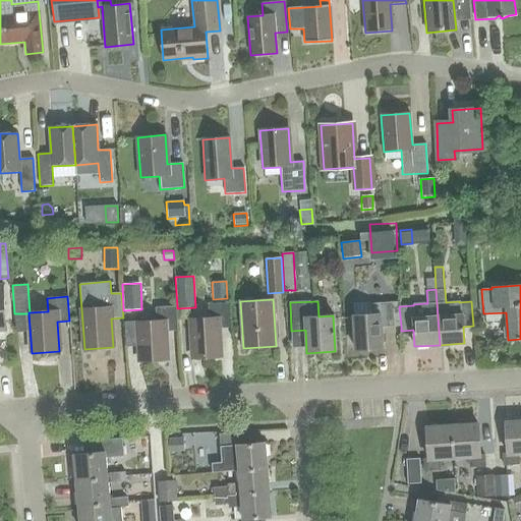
[(393,327),(392,306),(392,302),(369,304),(370,314),(353,315),(355,350),(382,348),(381,328),(393,327)]
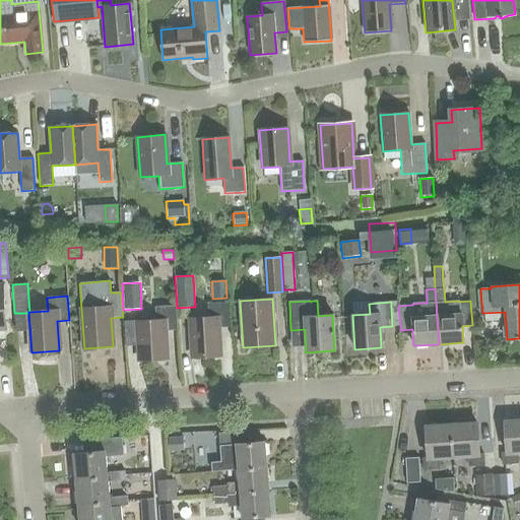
[(398,302),(391,302),(391,306),(392,326),(400,325),(398,306),(398,302)]
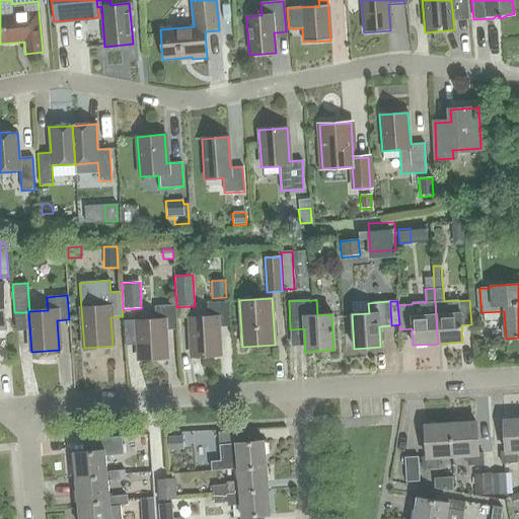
[(218,327),(230,326),(229,302),(208,303),(209,316),(190,317),(192,358),(220,356),(218,327)]
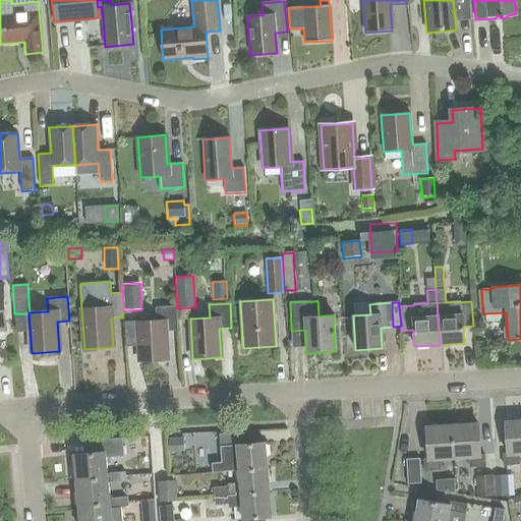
[(178,331),(177,308),(177,306),(156,307),(156,321),(137,322),(139,362),(167,360),(166,332),(178,331)]
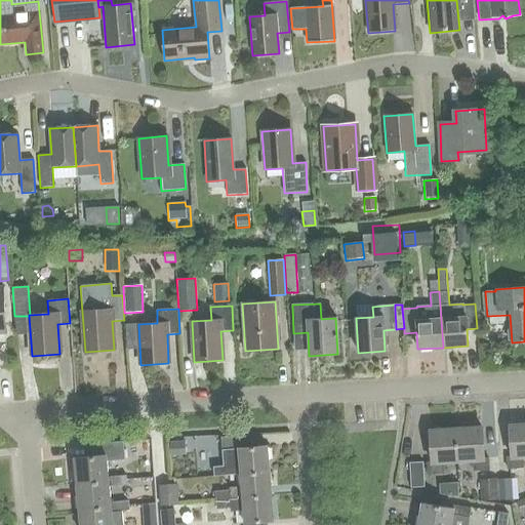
[(522,457),(524,456),(524,423),(509,426),(511,457),(507,457),(507,469),(523,468),(522,457)]
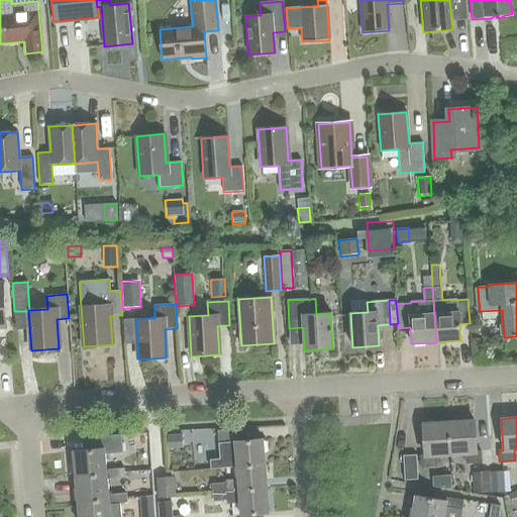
[(448,422),(450,454),(466,453),(466,463),(482,462),(481,451),(476,451),(474,421),(448,422)]
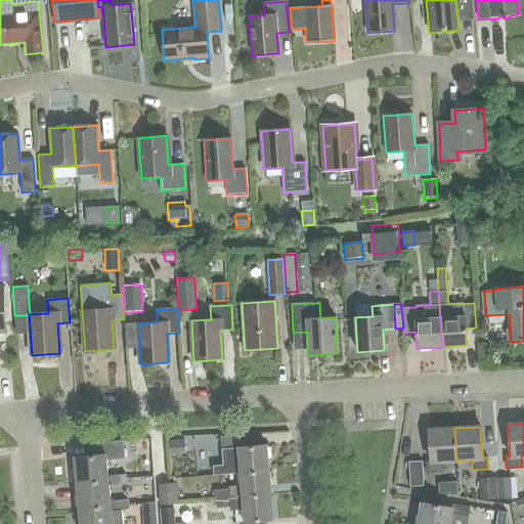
[(442,462),(456,461),(454,428),(429,430),(431,462),(426,462),(427,473),(442,472),(442,462)]
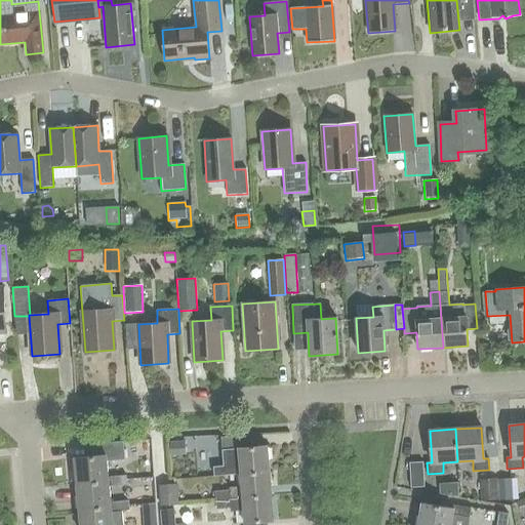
[(249,435),(220,438),(224,467),(213,467),(213,476),(240,474),(269,471),(267,446),(250,447),(249,435)]
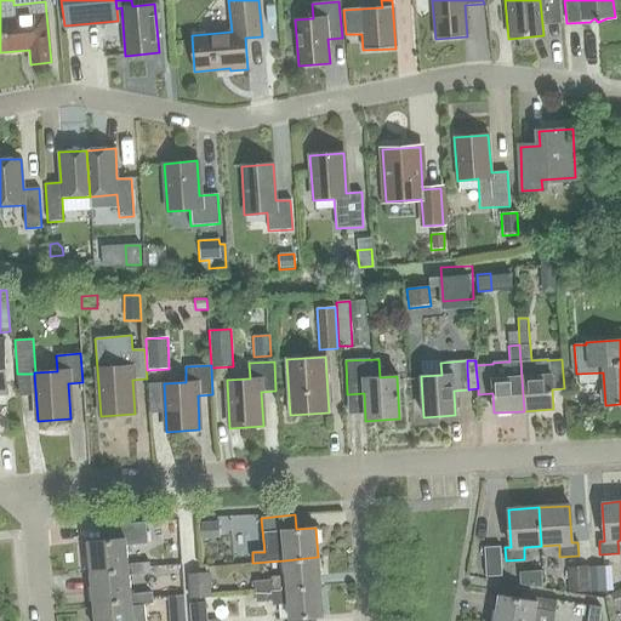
[(87,542),(90,573),(127,569),(127,565),(125,546),(147,543),(144,522),(106,527),(107,540),(87,542)]
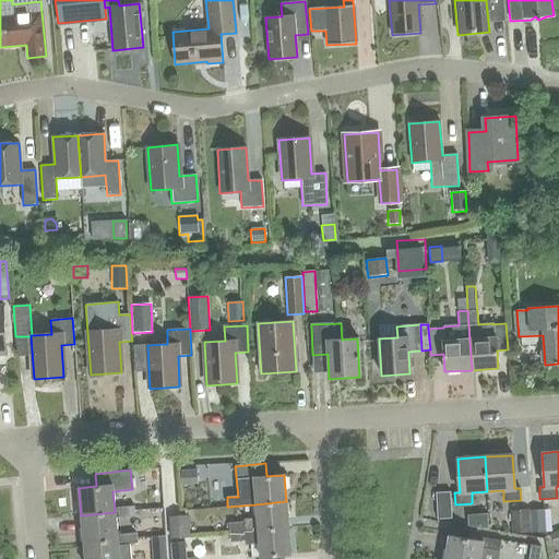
[(198,485),(197,471),(180,472),(181,486),(198,485)]
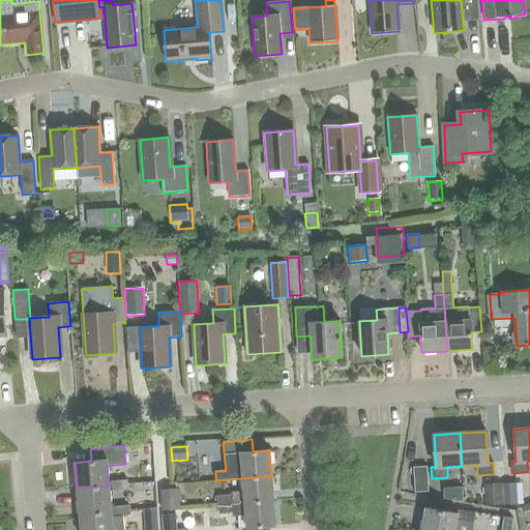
[(415,491),(427,491),(425,467),(414,468),(415,491)]
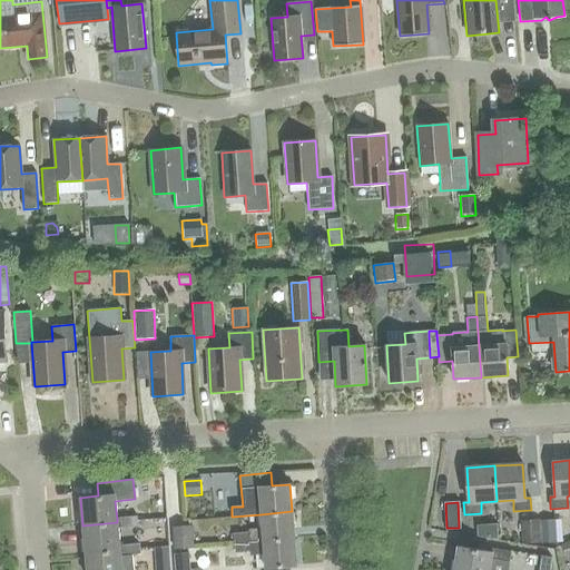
[(294,538),(292,511),(261,514),(262,529),(248,530),(248,532),(234,533),(234,543),(294,538)]
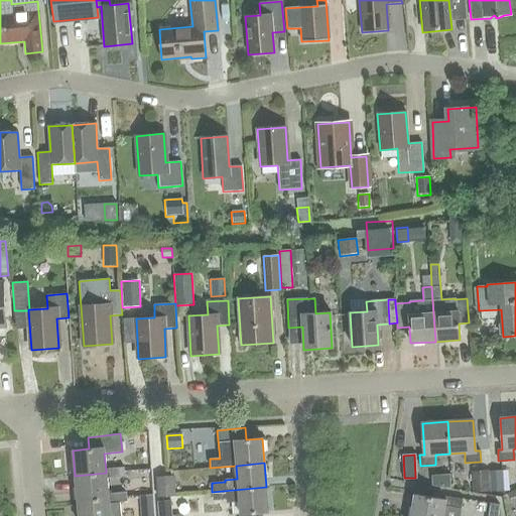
[(124,468),(106,470),(106,473),(75,476),(77,501),(109,498),(108,494),(107,479),(124,477),(124,468)]
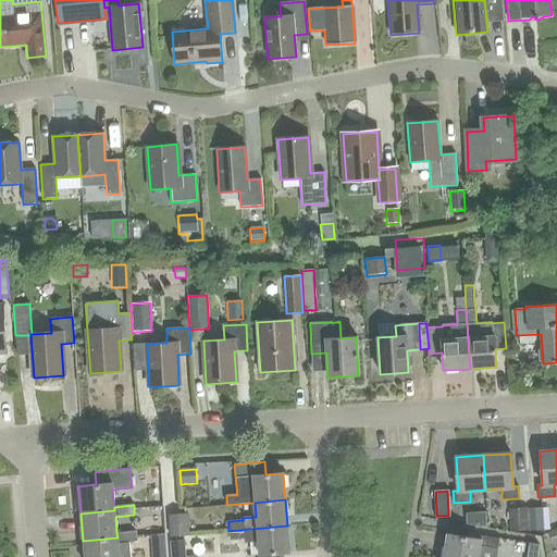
[(510,531),(528,530),(527,507),(509,508),(510,531)]
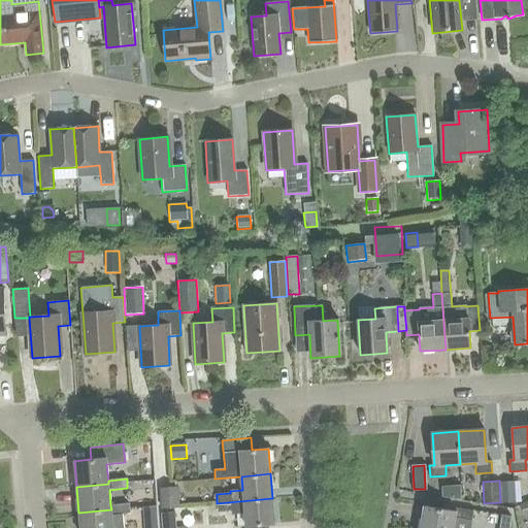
[(501,482),(502,503),(520,502),(519,482),(501,482)]
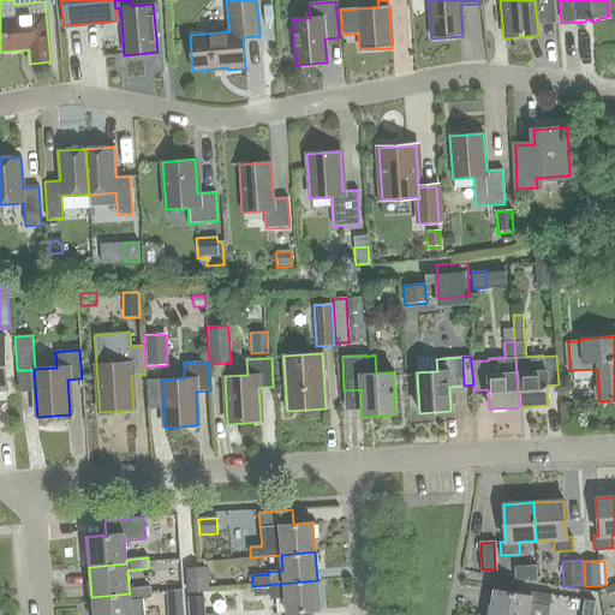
[(189,593),(208,591),(207,567),(186,568),(189,593)]
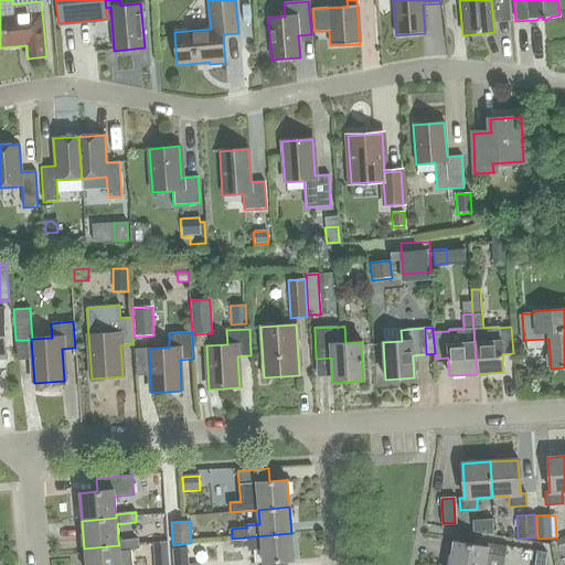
[(291,533),(232,539),(233,548),(247,546),(248,550),(262,548),(263,563),(294,561),(291,533)]
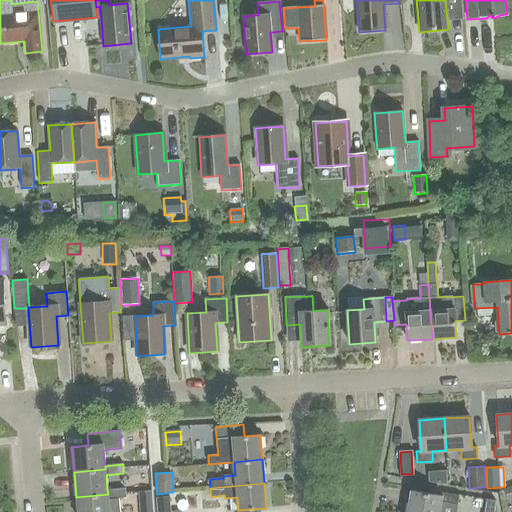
[(511,485),(503,489),(508,502),(511,500),(511,485)]
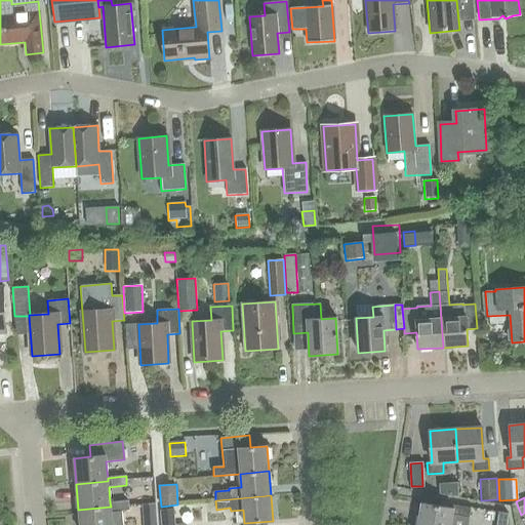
[(123,524),(122,511),(129,511),(128,501),(110,502),(111,507),(78,510),(79,524),(123,524)]
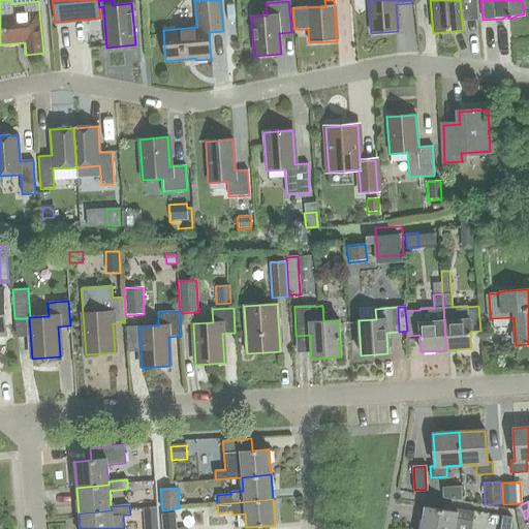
[(425,507),(421,528),(453,528),(456,519),(472,521),(473,511),(456,508),(456,511),(425,507)]
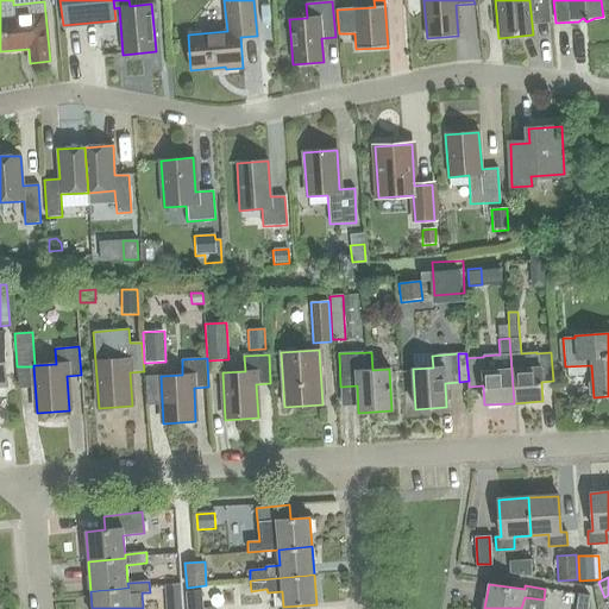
[(179,608),(177,589),(163,590),(162,590),(163,608),(179,608)]
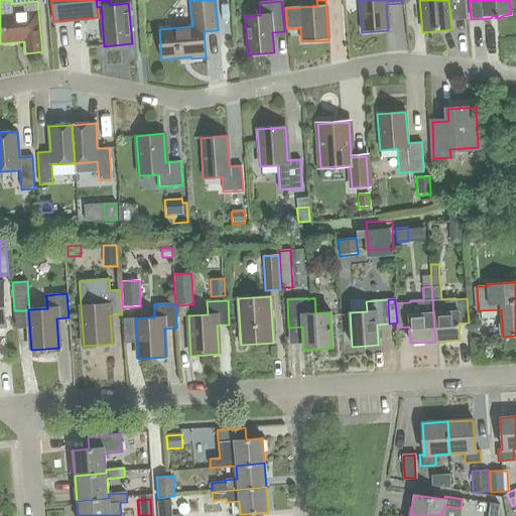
[(173,515),(171,515),(170,501),(156,502),(157,515),(182,515),(183,515),(173,515)]
